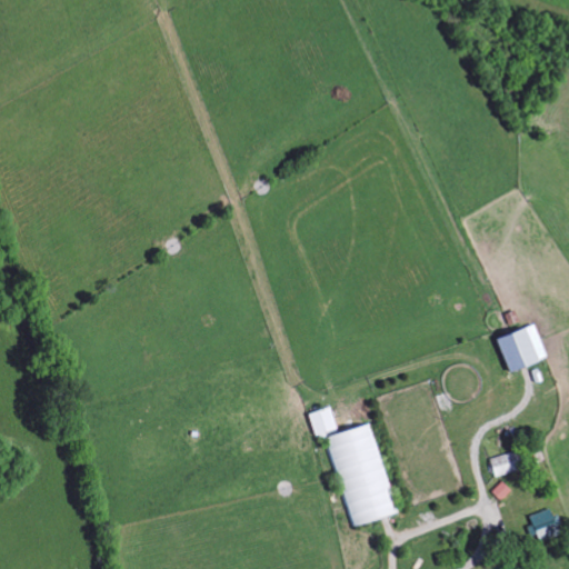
[(545,357),(531,323),(492,338),(506,372),(545,357)]
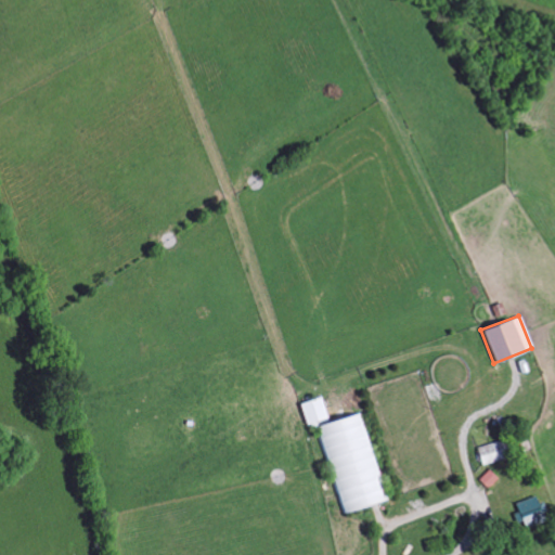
[(326,421),(321,398),(299,402),(305,426),(326,421)]
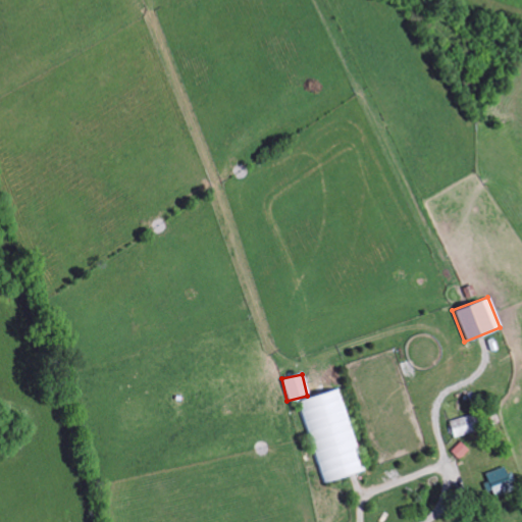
[(320,483),(362,472),(342,388),(299,399),(320,483)]
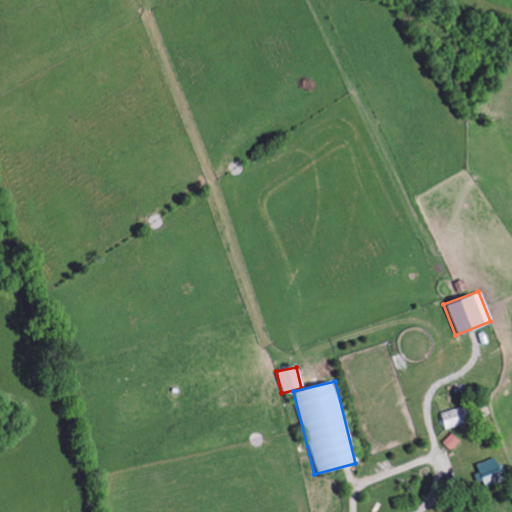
[(442,429),(464,425),(461,408),(439,412),(442,429)]
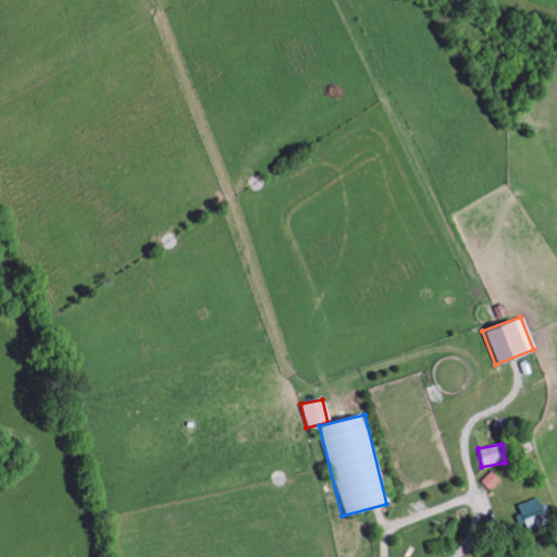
[(514,506),(521,530),(546,521),(539,497),(514,506)]
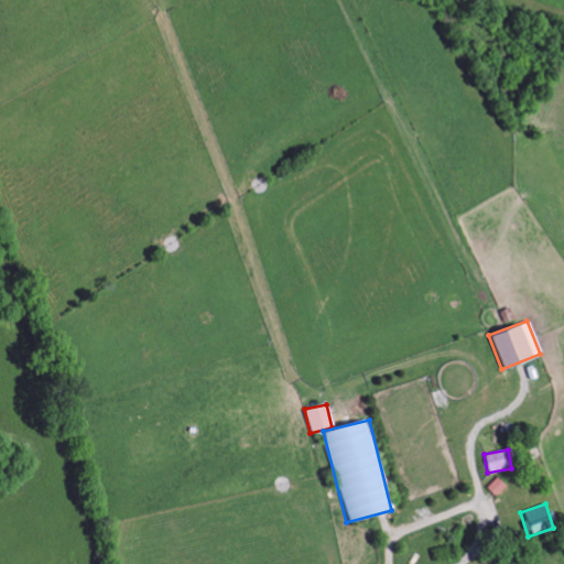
All buildings are outlined.
